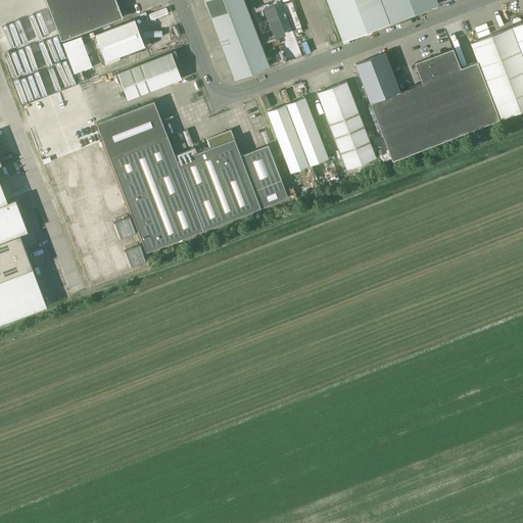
[(46,0),(61,40),(124,16),(116,0),(46,0)]
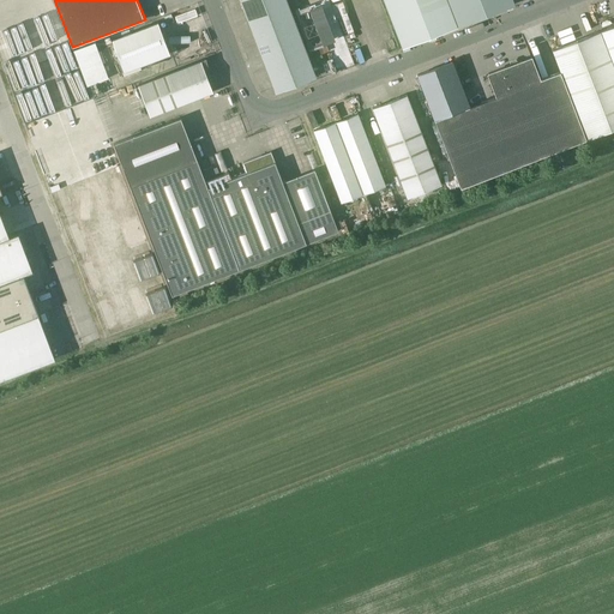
[(240,0),(248,20),(289,5),(287,0),(240,0)]
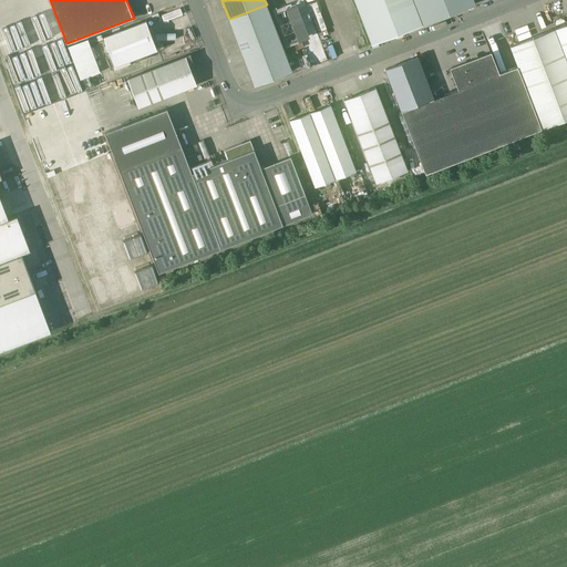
[(318,29),(326,27),(320,0),(318,0),(312,1),(318,29)]
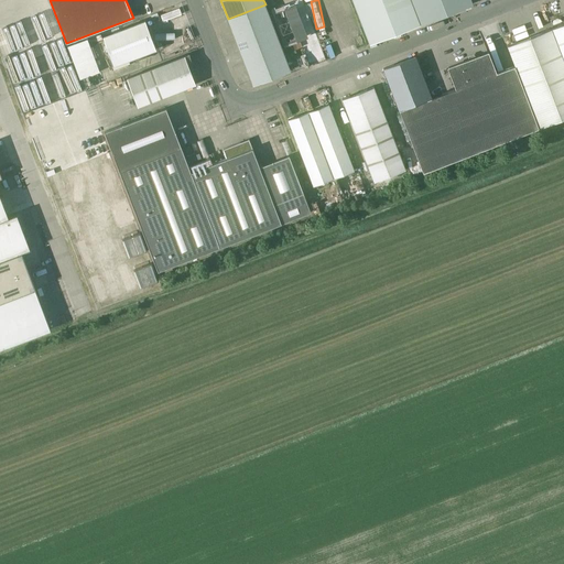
[(353,0),(370,43),(422,23),(412,0),(353,0)]
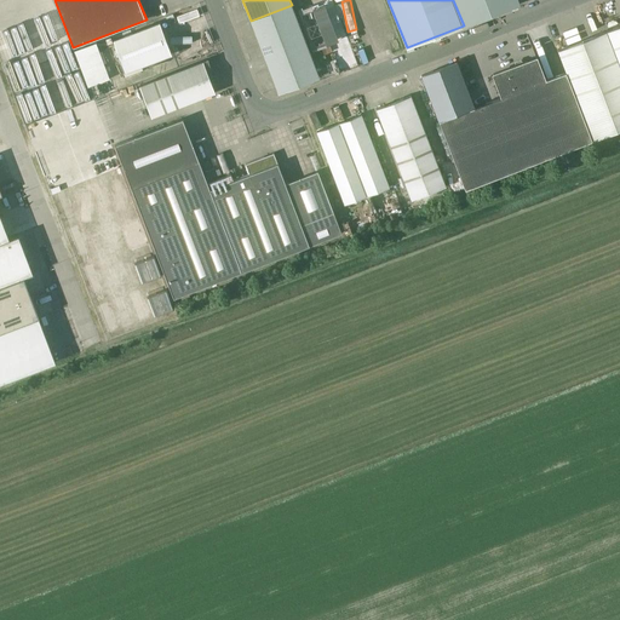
[(518,0),(453,0),(464,26),(466,24),(488,16),(521,4),(518,0)]
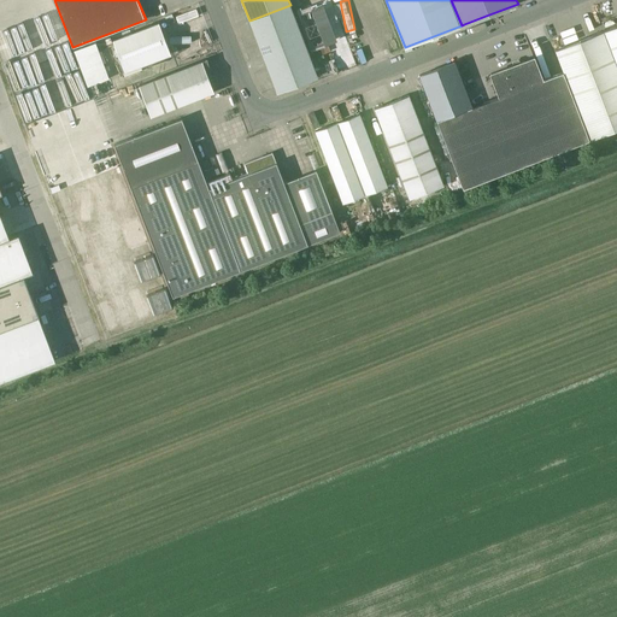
[(300,28),(291,5),(250,21),(259,43),(300,28)]
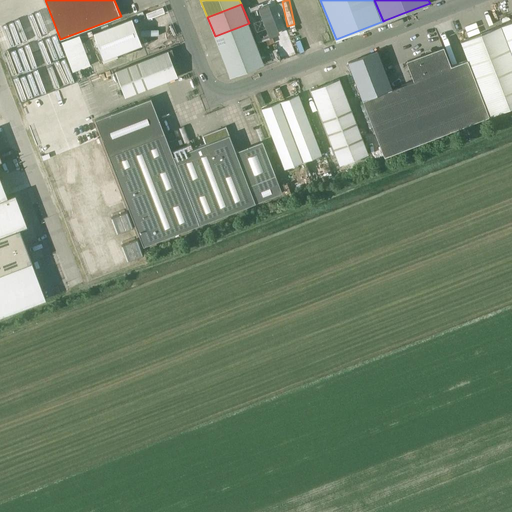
[(269,4),(258,8),(269,36),(279,32),(269,4)]
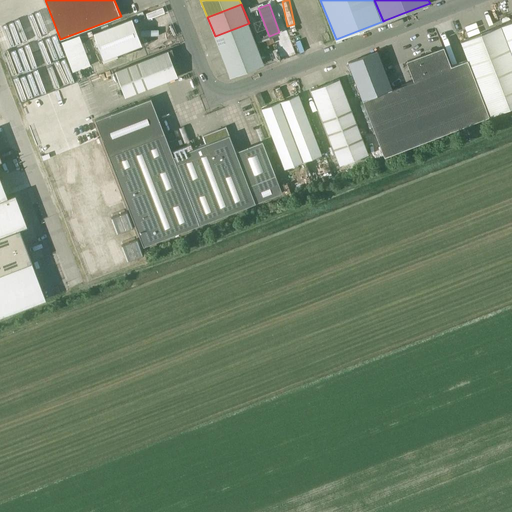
[(104,59),(142,44),(132,18),(94,33),(104,59)]
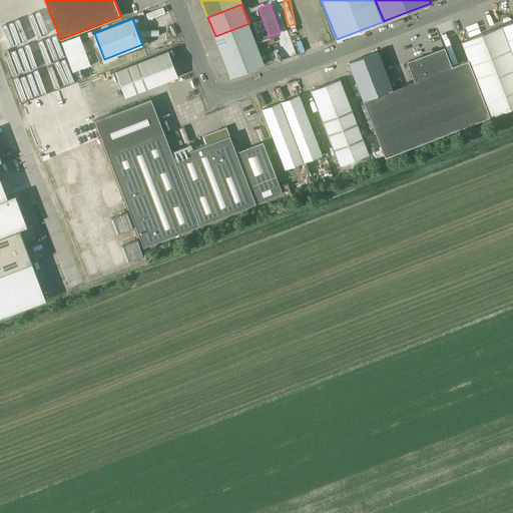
[(512,21),(502,25),(512,52),(512,21)]
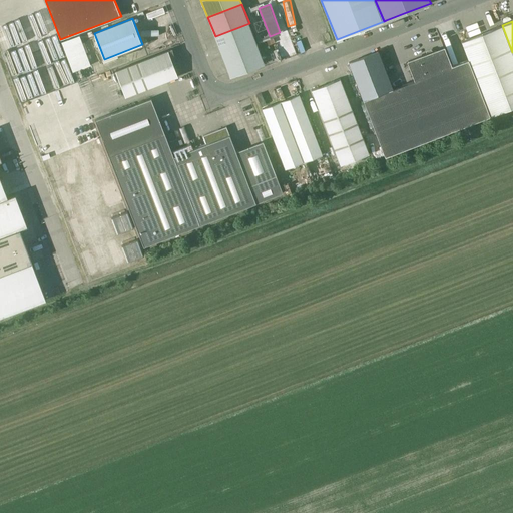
[(223,56),(257,43),(249,23),(215,36),(223,56)]
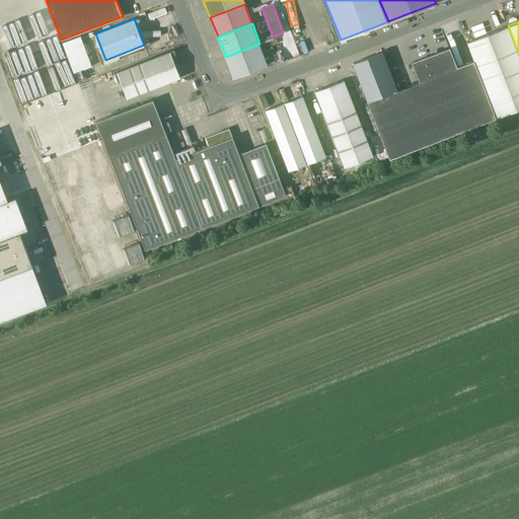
[(518,108),(518,53),(508,25),(467,42),(474,60),(497,118),(518,108)]
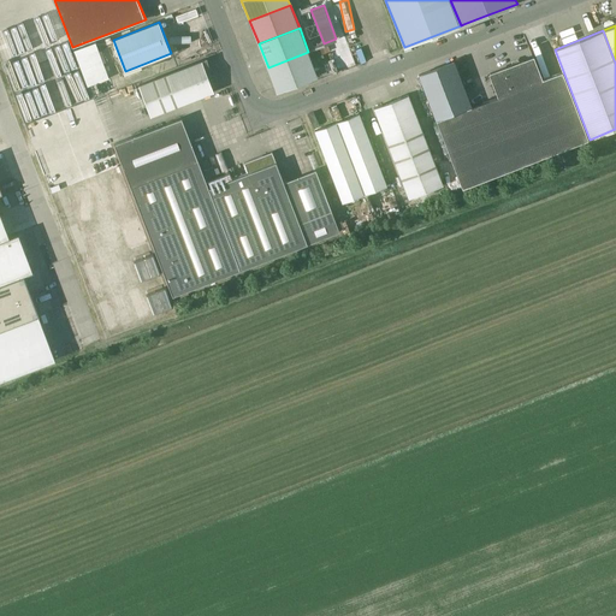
[(98,51),(77,58),(88,84),(107,77),(98,51)]
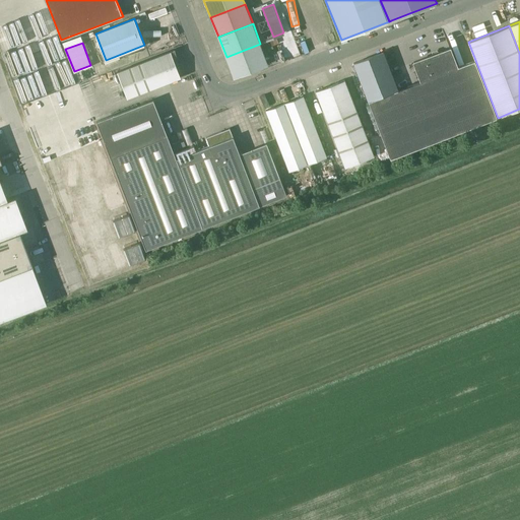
[(260,44),(226,57),(234,78),(268,65),(260,44)]
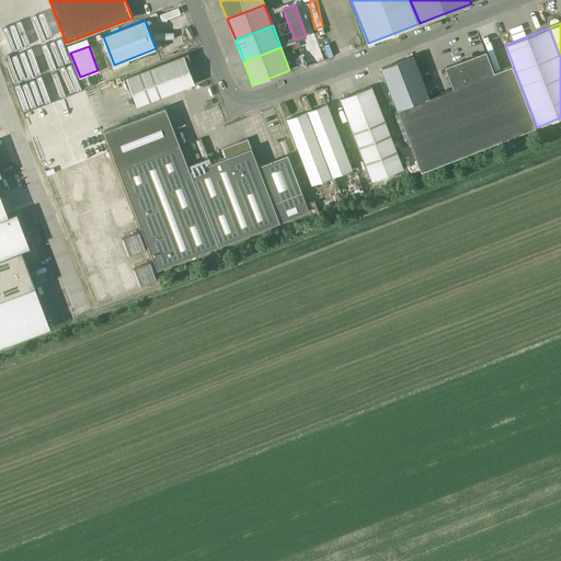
[(414,56),(382,69),(398,110),(422,171),(537,127),(513,65),(494,72),(485,52),(473,56),(472,55),(467,57),(467,59),(447,67),(455,88),(430,96),(414,56)]
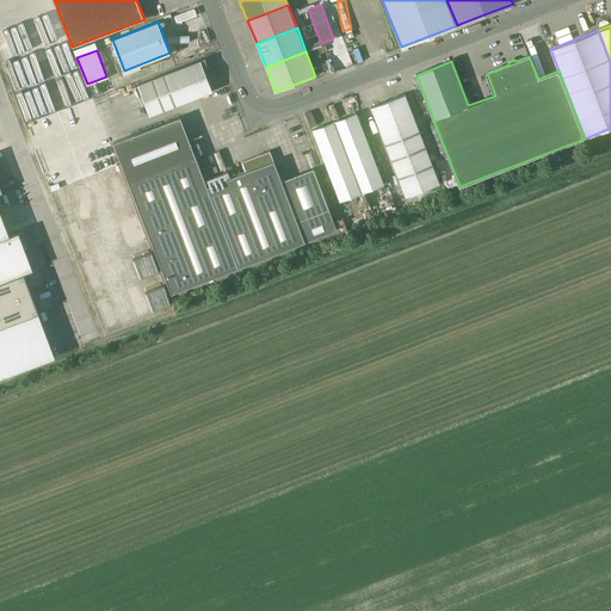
[(207,65),(205,59),(204,59),(201,60),(139,85),(149,115),(213,91),(208,76),(209,76),(210,76),(209,73),(213,72),(207,65)]
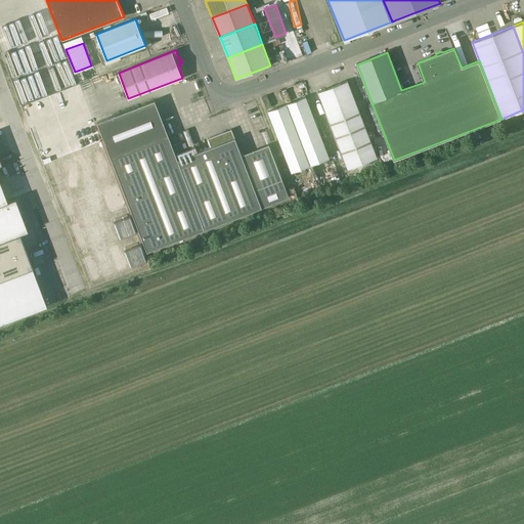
[(186,77),(189,85),(199,82),(195,74),(186,77)]
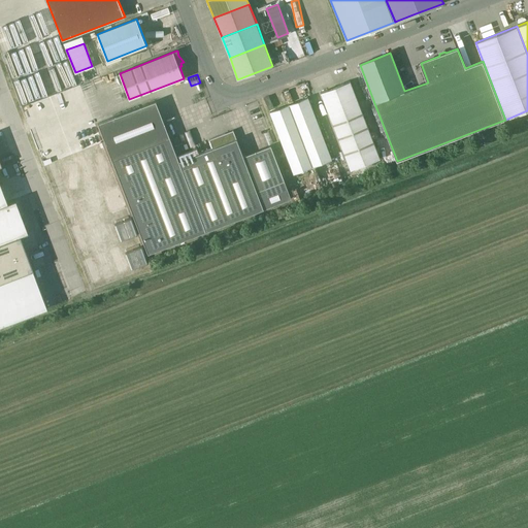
[(351,169),(380,158),(351,80),(321,92),(351,169)]
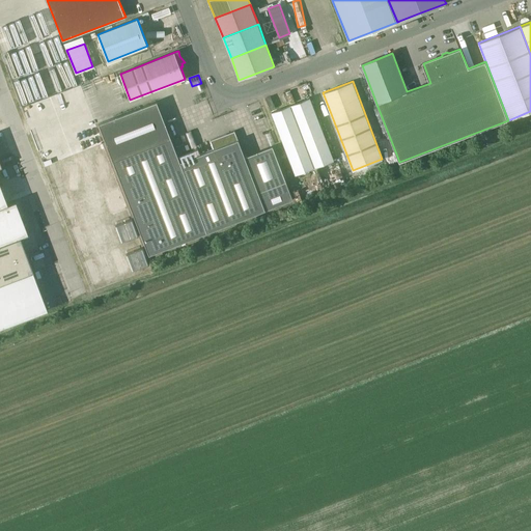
[(290,105),(315,167),(334,160),(310,98),(290,105)]
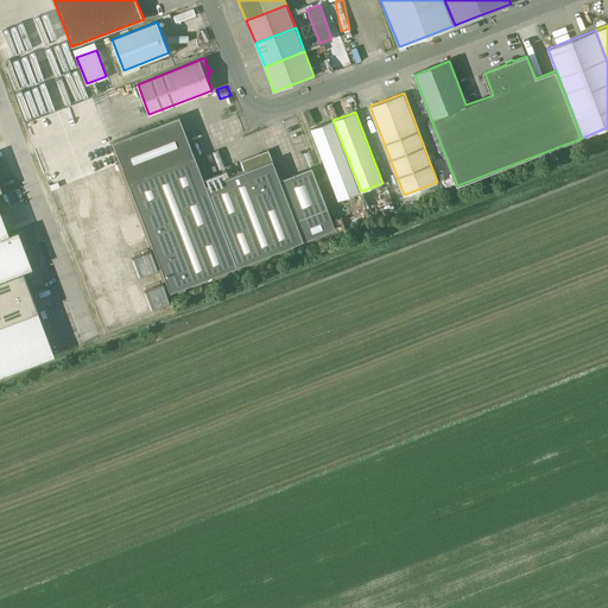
[(207,185),(196,159),(179,116),(113,141),(171,292),(336,228),(312,168),(280,181),(271,153),(261,157),(260,153),(241,160),(245,170),(207,185)]
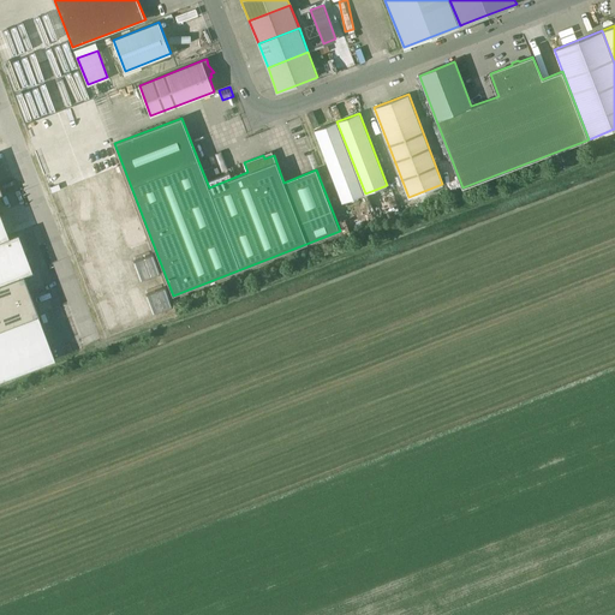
[(342,203),(365,193),(336,121),(315,130),(342,203)]
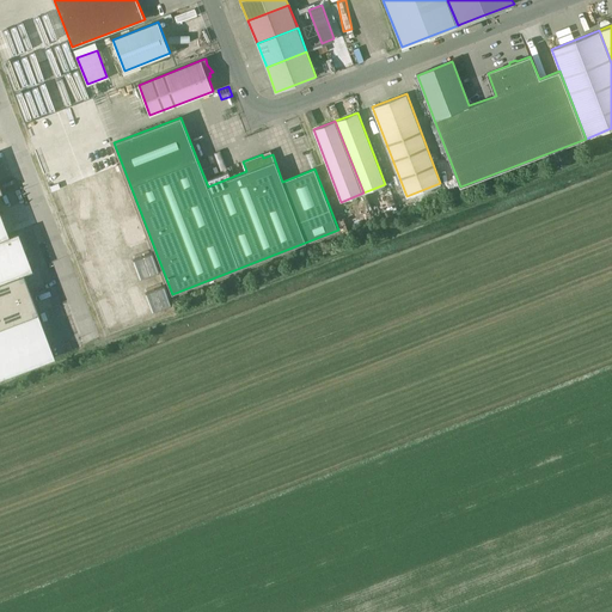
[(10,234),(0,238),(0,281),(24,273),(34,269),(18,231),(10,234)]
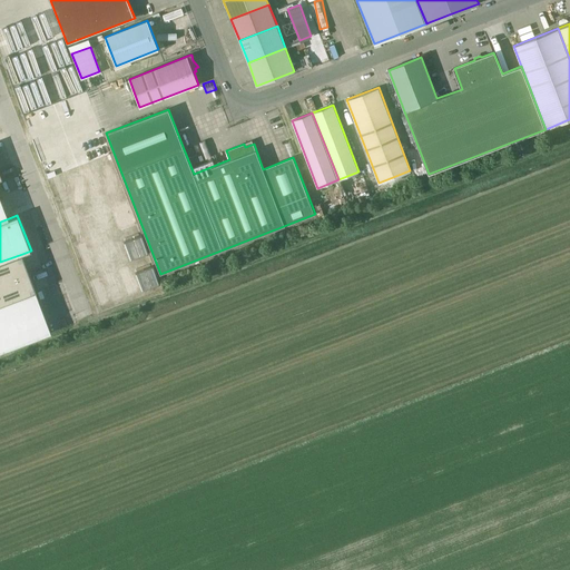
[(22,254),(0,262),(0,283),(29,273),(22,254)]
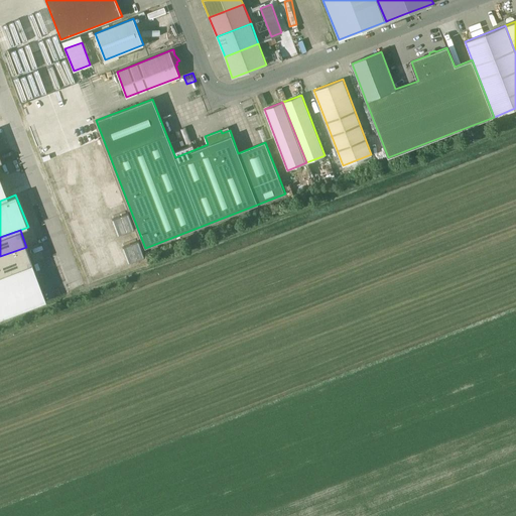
[(26,247),(0,256),(0,275),(32,263),(26,247)]
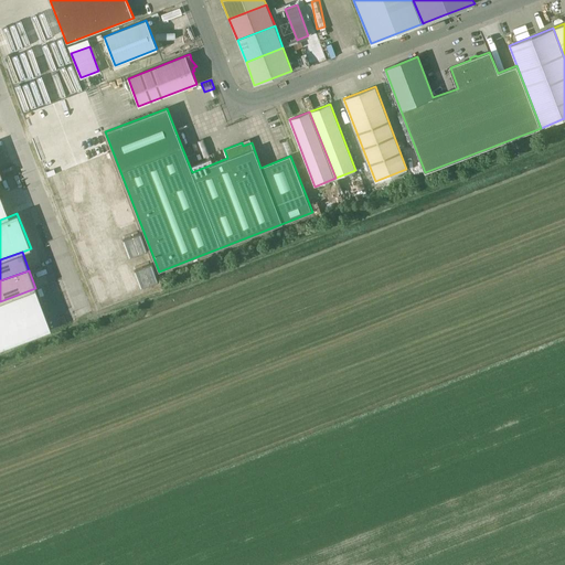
[(35,288),(0,301),(0,349),(51,330),(46,317),(41,301),(35,288)]
